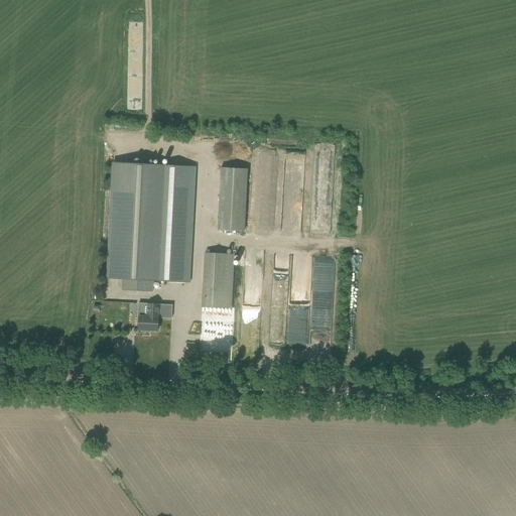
[(280,234),(300,235),(304,151),(284,150),(280,234)]
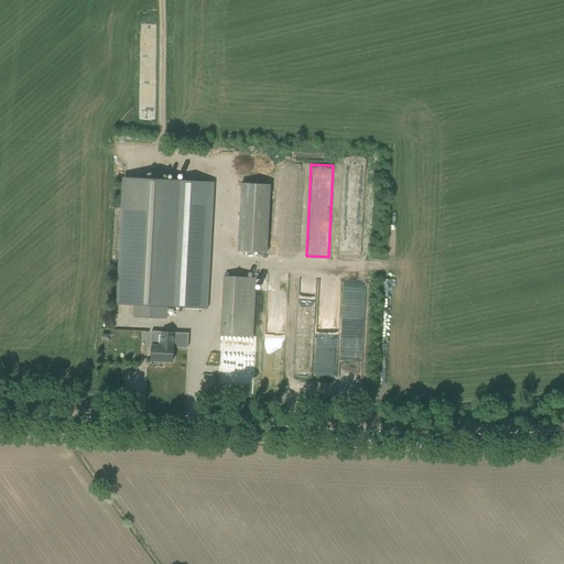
[(133,306),(133,317),(166,320),(166,307),(207,310),(214,183),(125,177),(118,305),(133,306)]
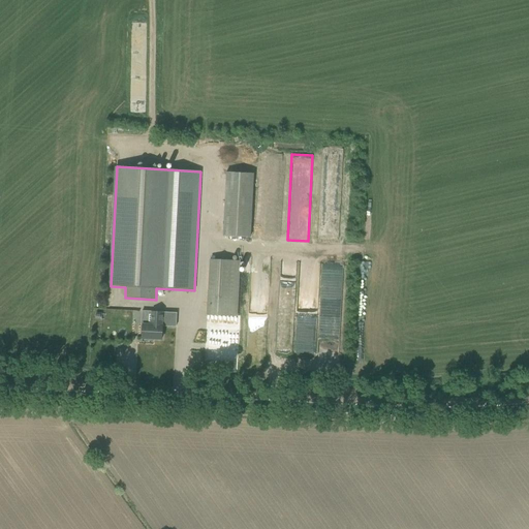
[(223,228),(223,236),(251,238),(251,229),(223,228)]
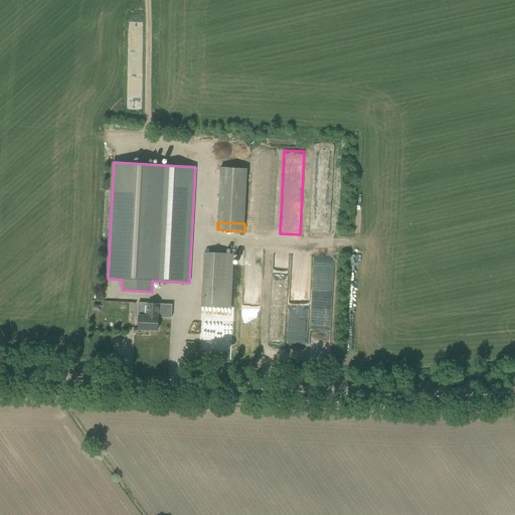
[(203,252),(201,307),(232,308),(234,254),(203,252)]
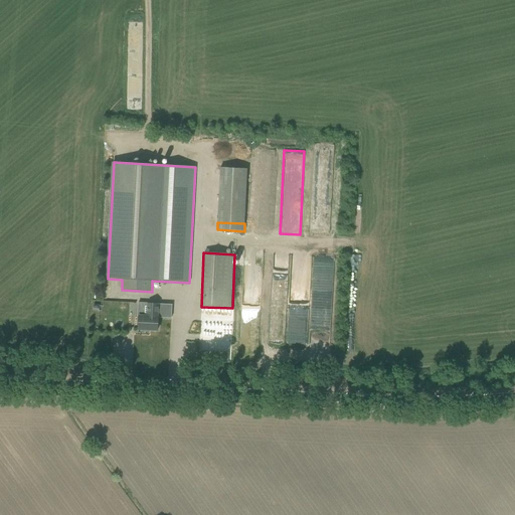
[(140,332),(145,332),(146,330),(157,330),(158,317),(158,305),(149,304),(148,317),(139,316),(139,319),(138,329),(140,329),(140,332)]
